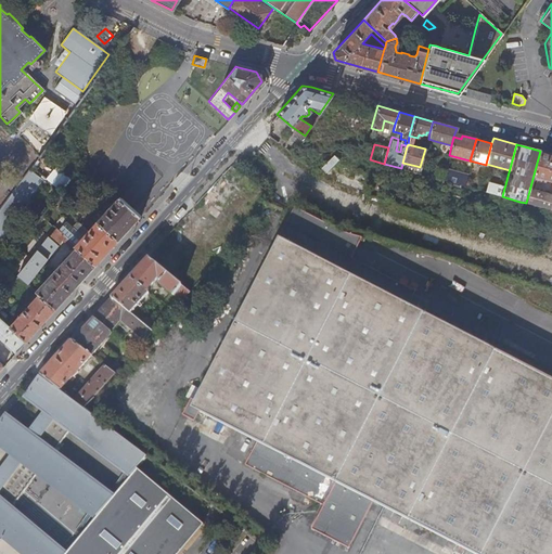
[(551,153),(540,151),(535,171),(533,181),(543,183),(544,179),(551,181),(551,184),(551,188),(551,187),(551,153)]
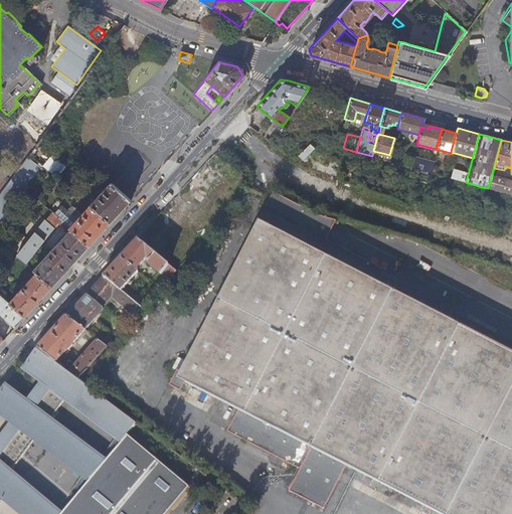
[(43,166),(27,155),(7,182),(0,192),(0,225),(43,166)]
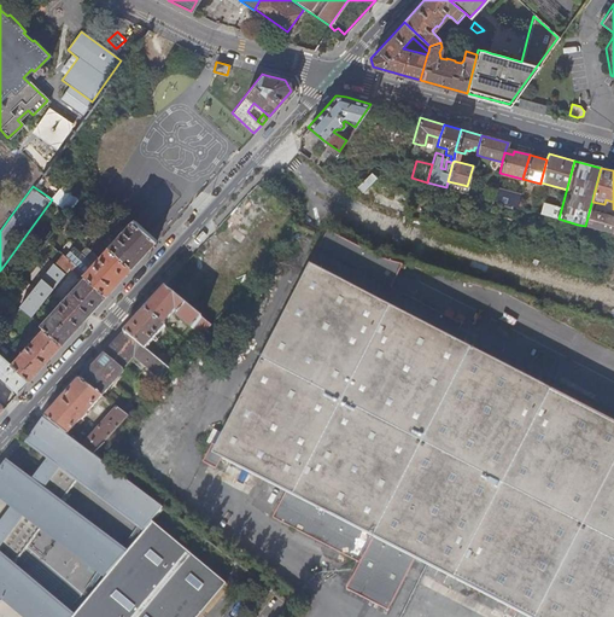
[(484,198),(492,201),(496,187),(487,186),(484,198)]
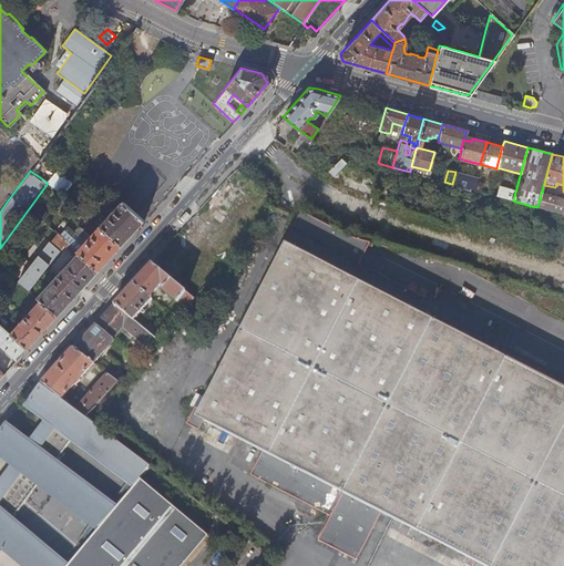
[(452,184),(473,189),(477,177),(455,172),(452,184)]
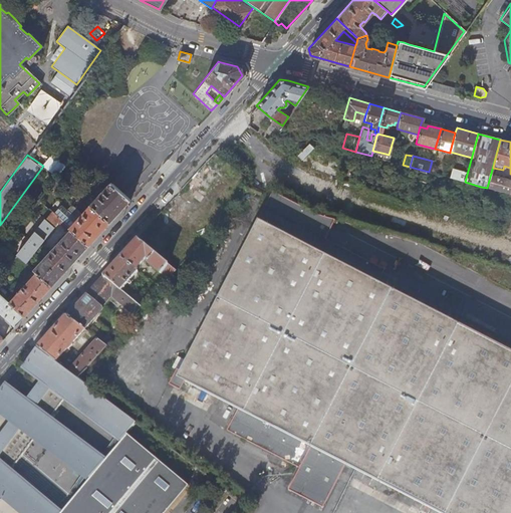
[(453,179),(465,182),(467,177),(454,174),(453,179)]
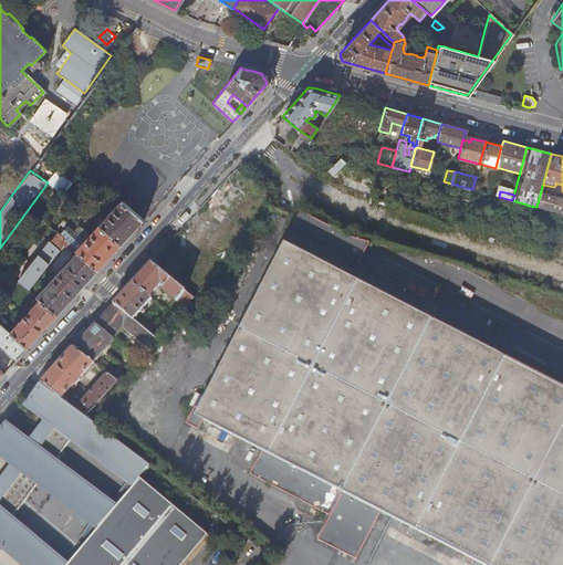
[(537,207),(561,213),(562,203),(562,198),(541,192),(537,207)]
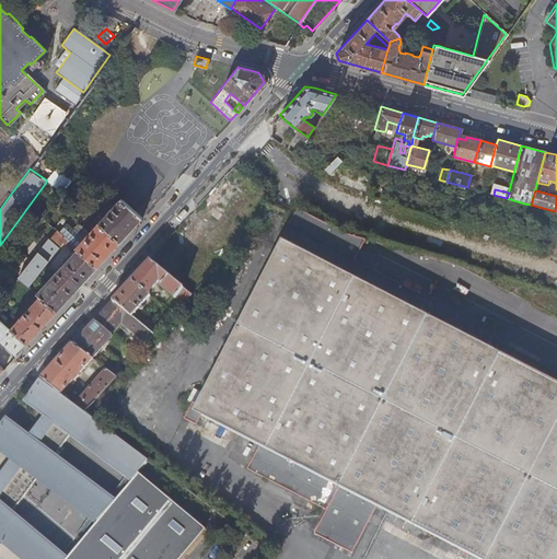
[(119,199),(96,223),(118,243),(140,219),(119,199)]
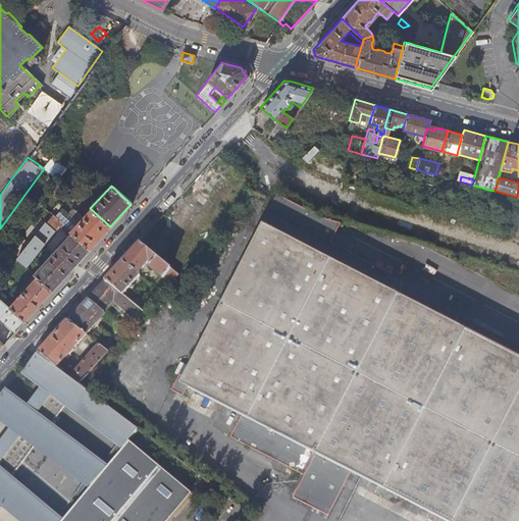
[(257,230),(380,295),(390,276),(329,244),(340,225),(319,219),(274,196),(257,230)]
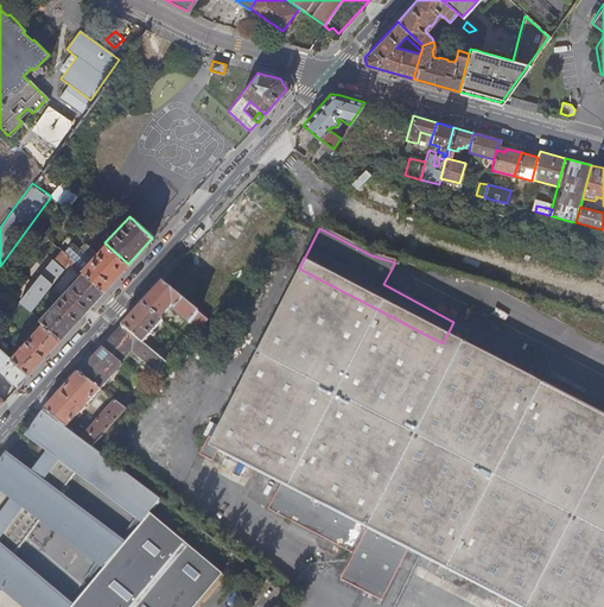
[(58,250),(48,240),(42,248),(52,258),(58,250)]
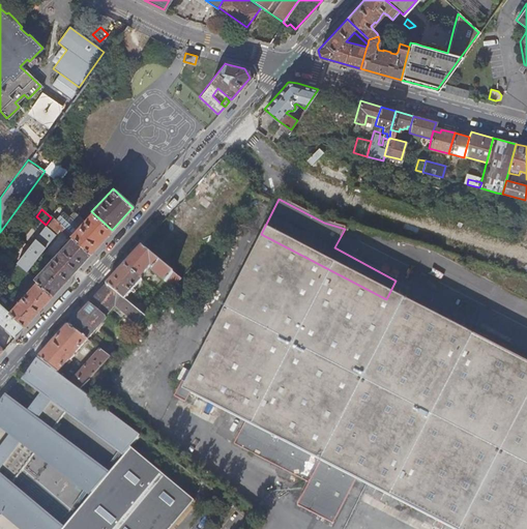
[(112,230),(91,211),(81,223),(78,226),(77,227),(69,234),(71,236),(90,254),(99,243),(112,230)]
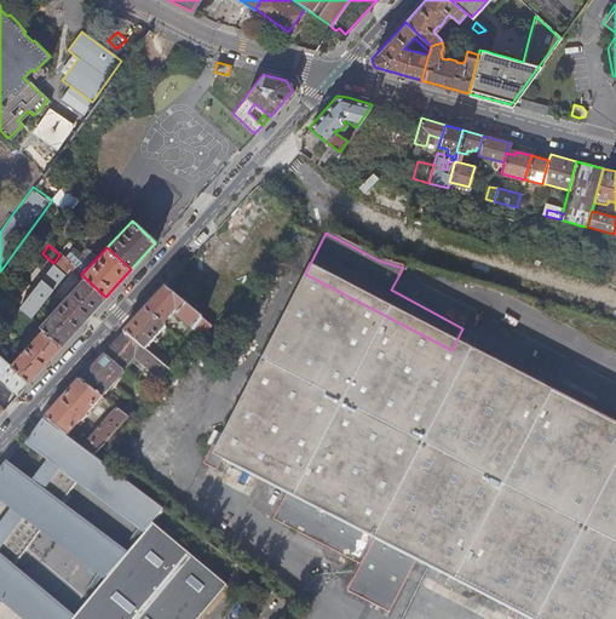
[(59,254),(53,263),(18,307),(29,316),(70,264),(59,254)]
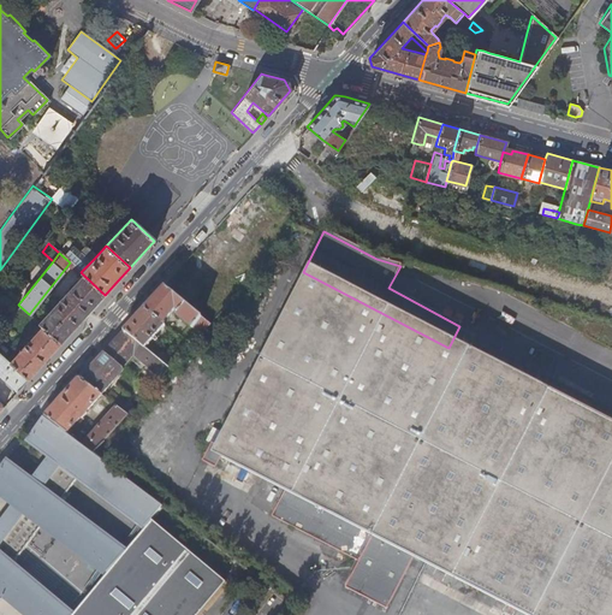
[(76,267),(81,272),(89,264),(83,258),(76,267)]
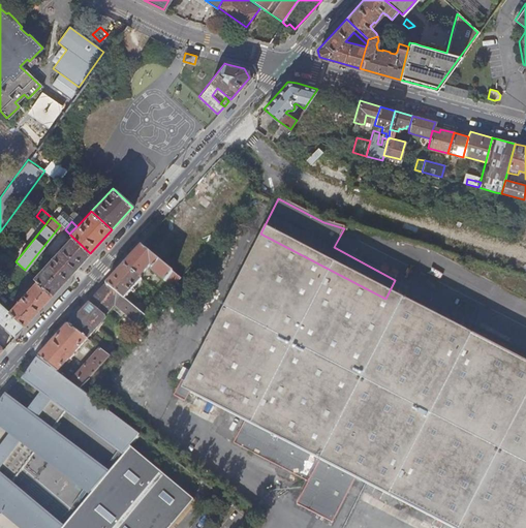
[(65,229),(61,226),(59,228),(67,236),(69,234),(65,229)]
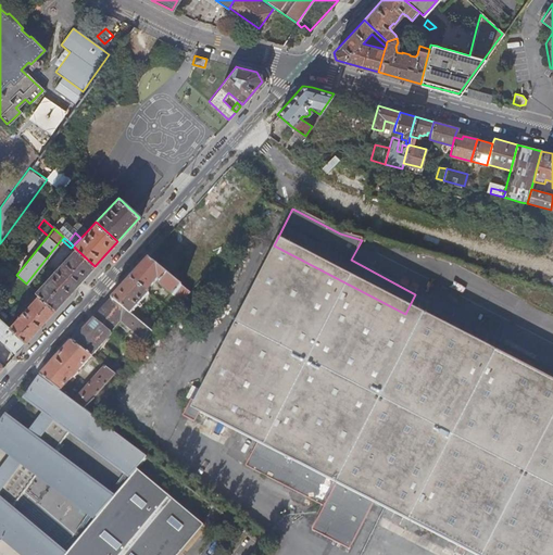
[(427,325),(405,314),(274,246),(198,392),(189,388),(183,400),(191,404),(184,420),(191,424),(197,414),(206,419),(210,414),(260,440),(337,480),(374,499),(387,506),(482,554),(552,554),(552,389),(487,355),(427,325)]
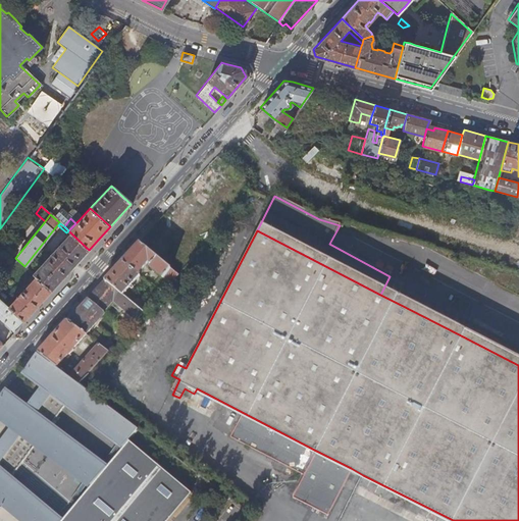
[(35,276),(51,291),(68,272),(89,250),(70,232),(33,273),(35,276)]
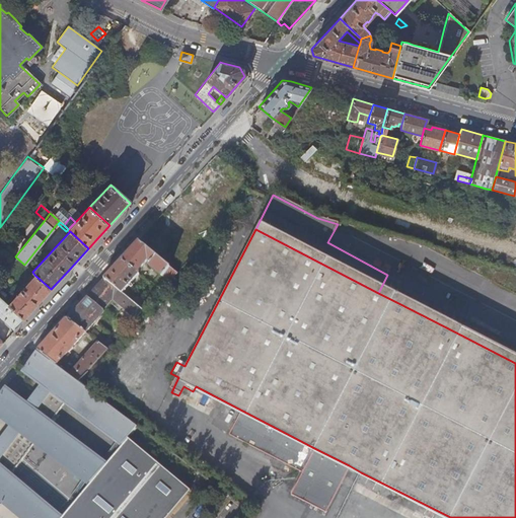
[(147,248),(136,240),(119,260),(135,272),(145,260),(148,262),(146,265),(167,282),(176,272),(147,248)]
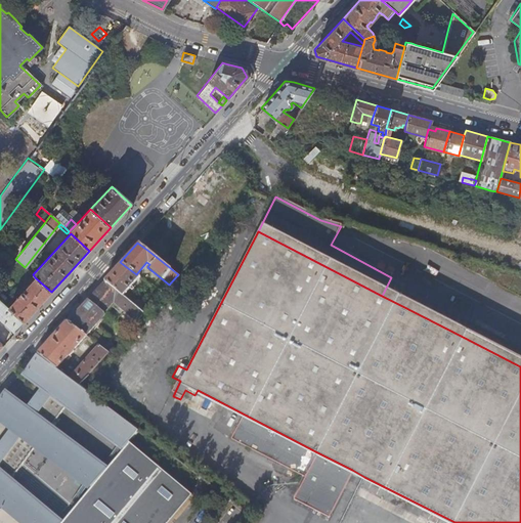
[(136,274),(120,262),(113,270),(103,280),(121,295),(128,288),(130,290),(132,288),(130,286),(131,285),(138,276),(136,274)]
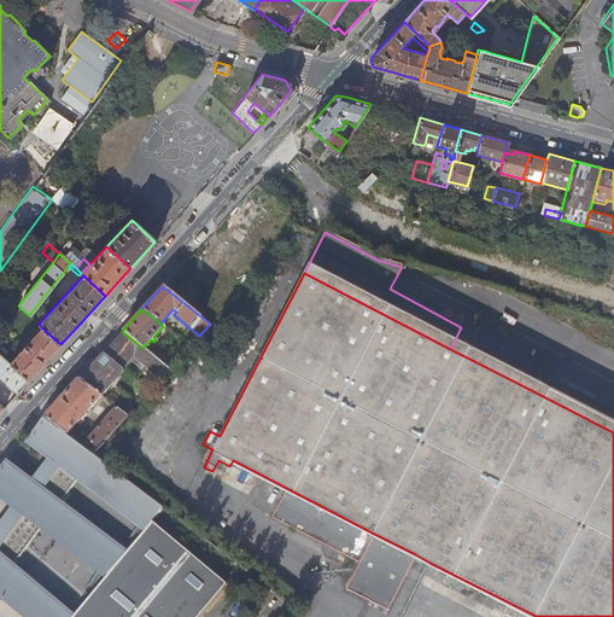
[(10,362),(28,380),(60,344),(41,327),(10,362)]
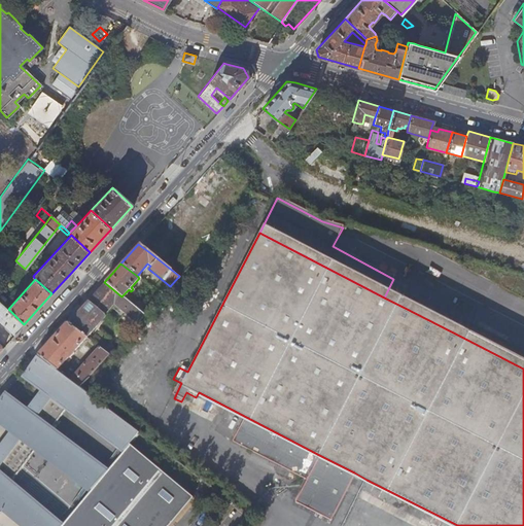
[(121,296),(104,282),(86,302),(103,315),(105,312),(108,314),(113,310),(134,326),(143,315),(139,312),(121,296)]
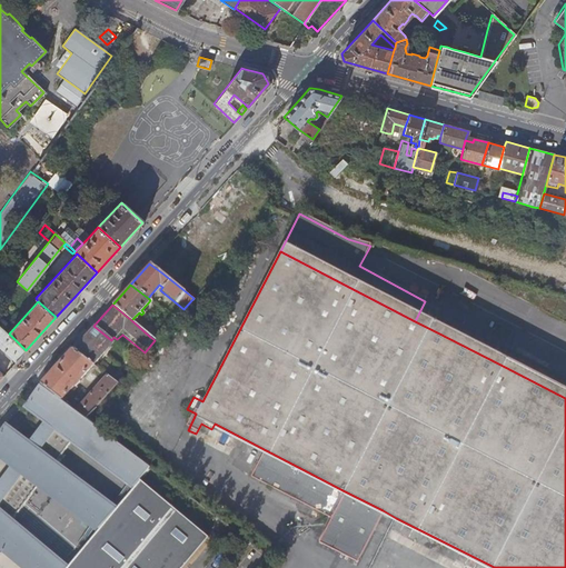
[(443,322),(437,332),(498,364),(503,354),(443,322)]
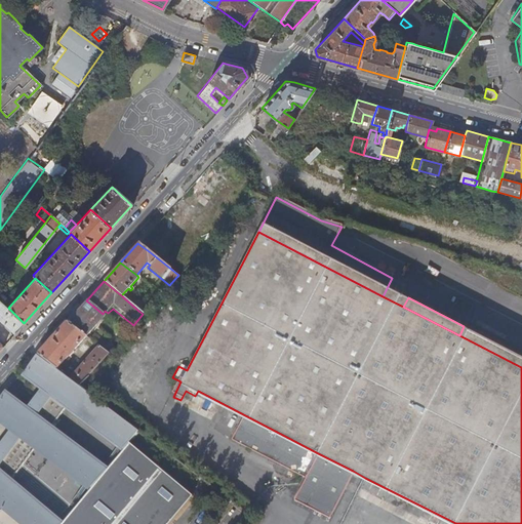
[(0,320),(14,333),(24,323),(8,308),(3,304),(0,299),(0,320)]
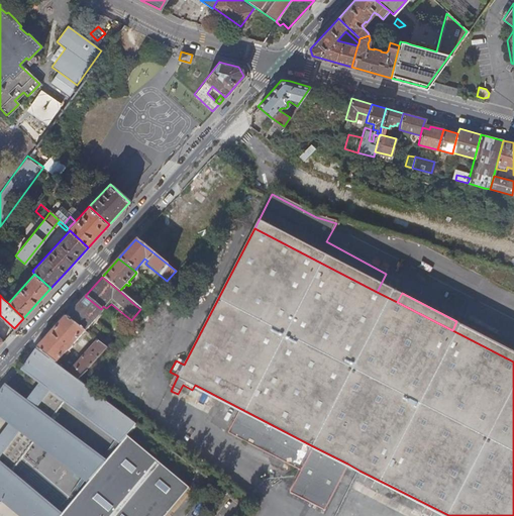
[(101,309),(85,296),(71,311),(65,317),(83,331),(102,310),(101,309)]
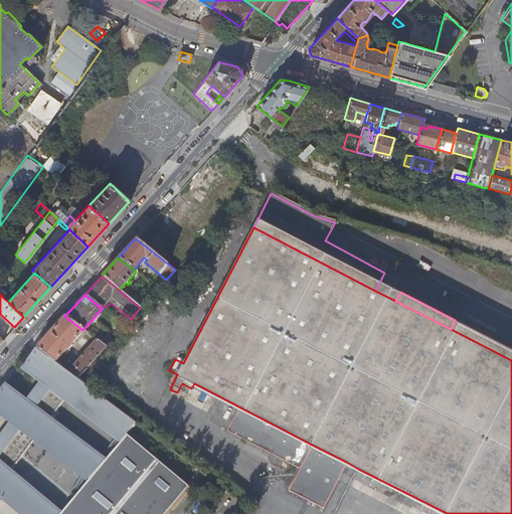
[(136,305),(140,308),(147,300),(143,297),(136,305)]
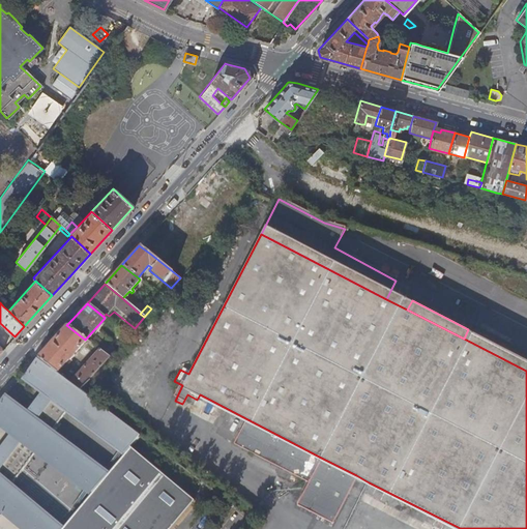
[(47,365),(55,373),(66,359),(68,359),(72,355),(72,353),(85,340),(66,325),(36,358),(47,365)]
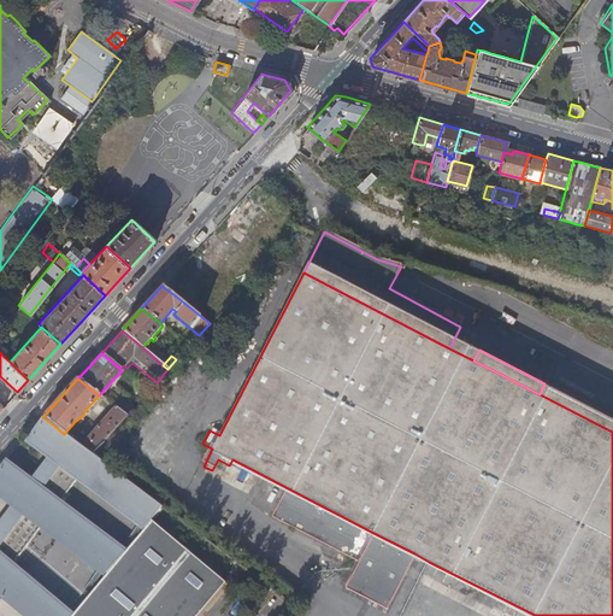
[(113,406),(125,416),(131,410),(121,402),(115,397),(108,392),(102,399),(113,406)]
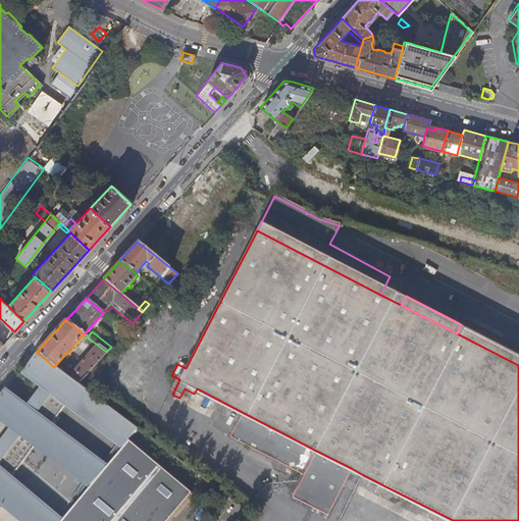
[(66,376),(76,383),(106,352),(96,344),(66,376)]
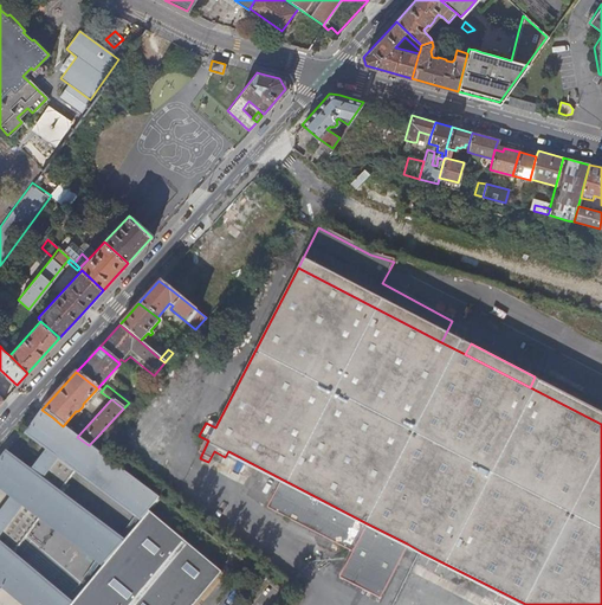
[(63,426),(53,418),(34,439),(45,449),(26,472),(13,462),(0,476),(0,487),(10,495),(0,507),(0,604),(66,604),(11,557),(39,517),(102,565),(120,544),(57,495),(73,471),(138,521),(147,512),(159,497),(89,446),(89,445),(77,437),(63,426)]
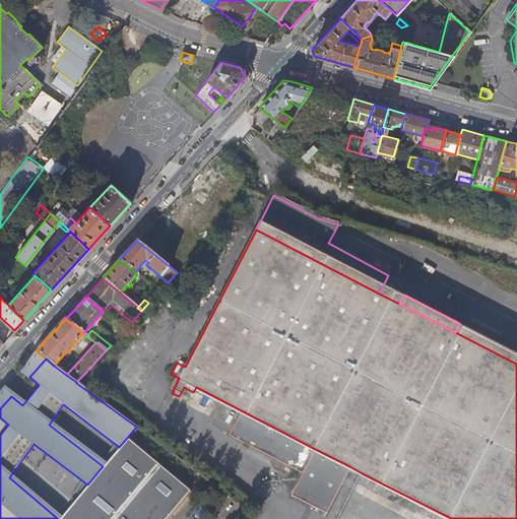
[(315,449),(243,411),(230,435),(303,472),(315,449)]
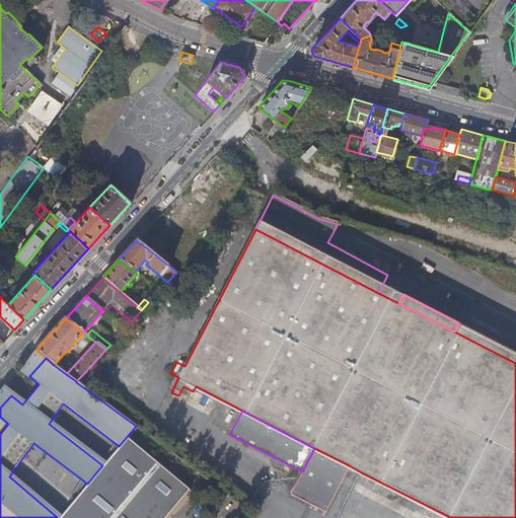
[(126,438),(119,446),(102,465),(87,484),(58,517),(164,517),(166,517),(189,490),(126,438)]
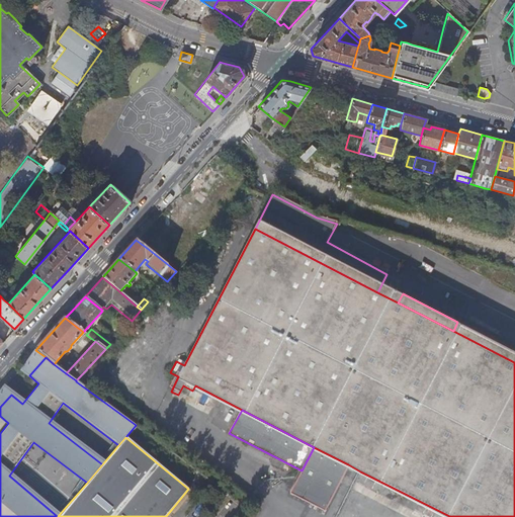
[(314,447),(302,470),(290,494),(325,511),(348,464),(314,447)]
